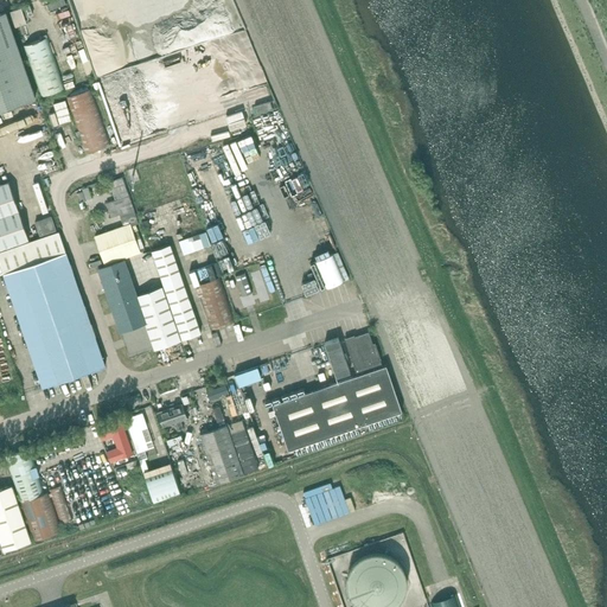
[(68,21),(76,20),(69,0),(68,0),(62,2),(68,21)]
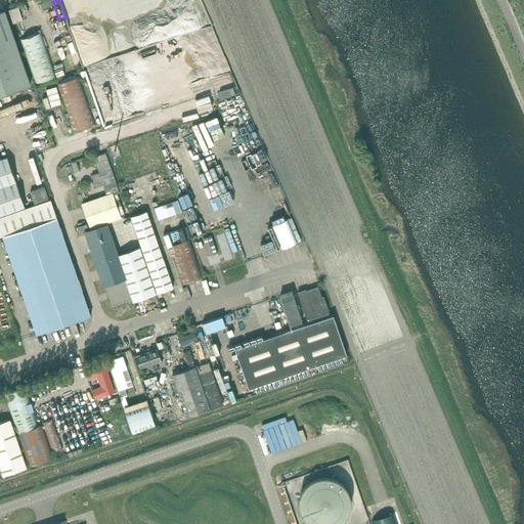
[(0,95),(31,85),(5,10),(0,11),(0,95)]
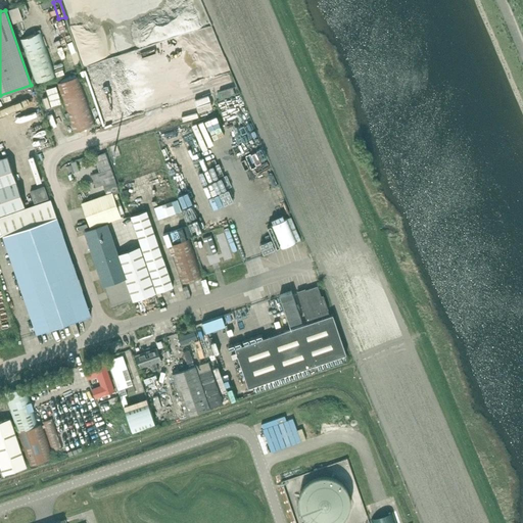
[(35,84),(56,77),(41,32),(19,40),(35,84)]
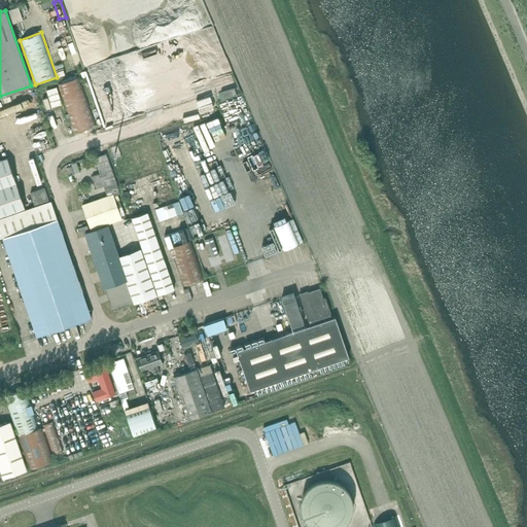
[(80,76),(57,84),(73,133),(96,126),(80,76)]
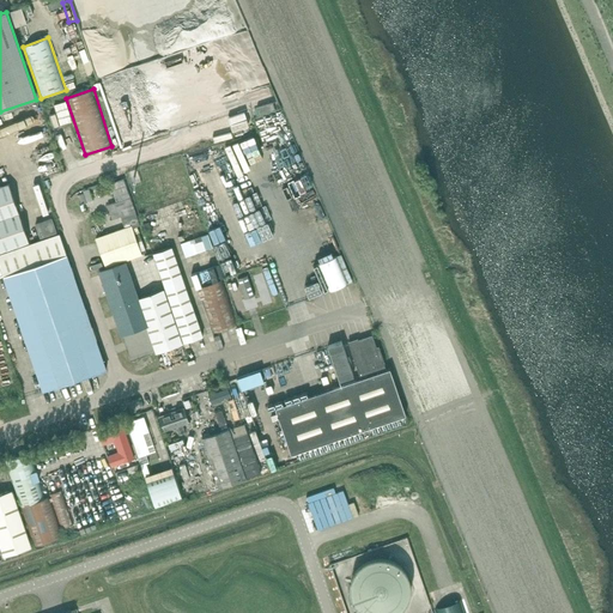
[(140,225),(134,208),(123,178),(110,183),(114,196),(116,196),(119,201),(108,205),(113,219),(116,218),(120,230),(125,228),(125,229),(126,230),(132,228),(140,225)]
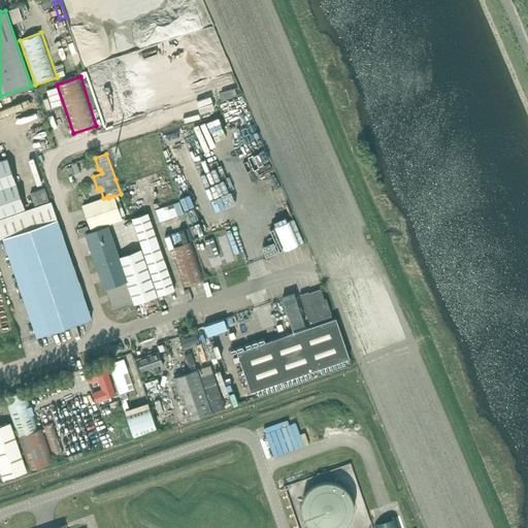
[(0,217),(25,208),(15,182),(7,158),(0,160),(0,217)]
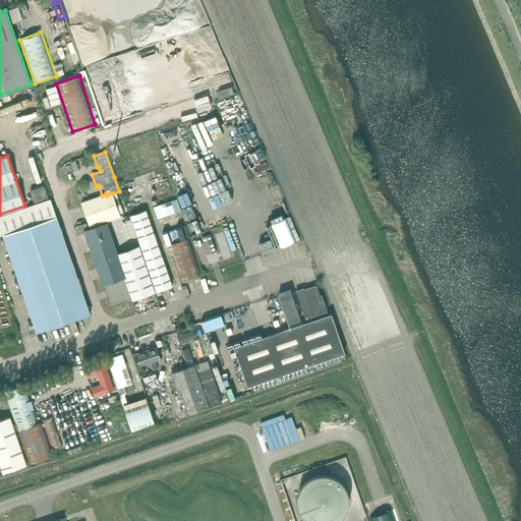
[(74,172),(79,171),(75,161),(70,162),(71,164),(66,166),(69,174),(73,172),(74,172)]
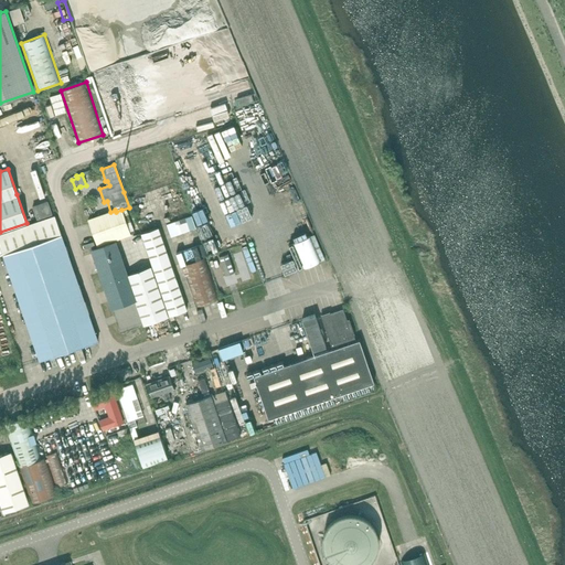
[(172,181),(177,194),(185,192),(182,179),(172,181)]
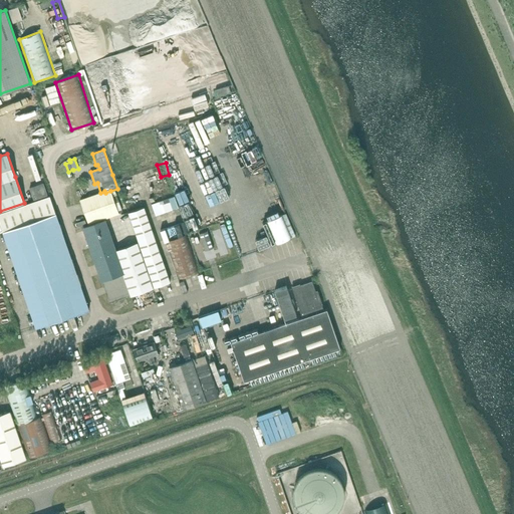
[(111,168),(113,177),(119,175),(117,167),(111,168)]
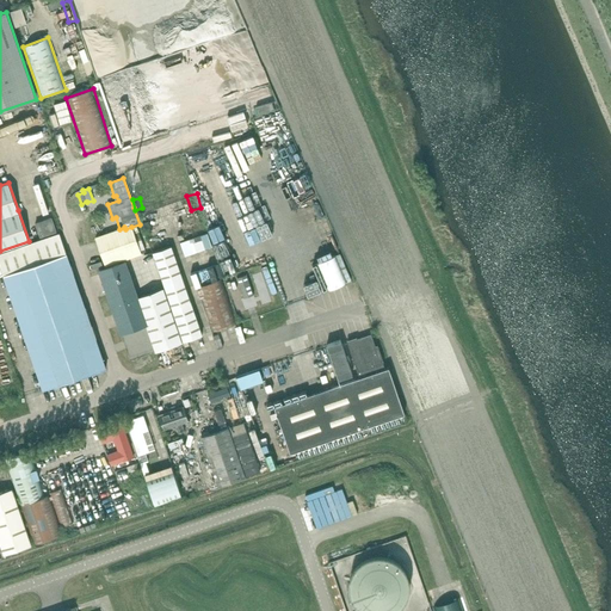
[(51,218),(35,223),(39,238),(56,233),(51,218)]
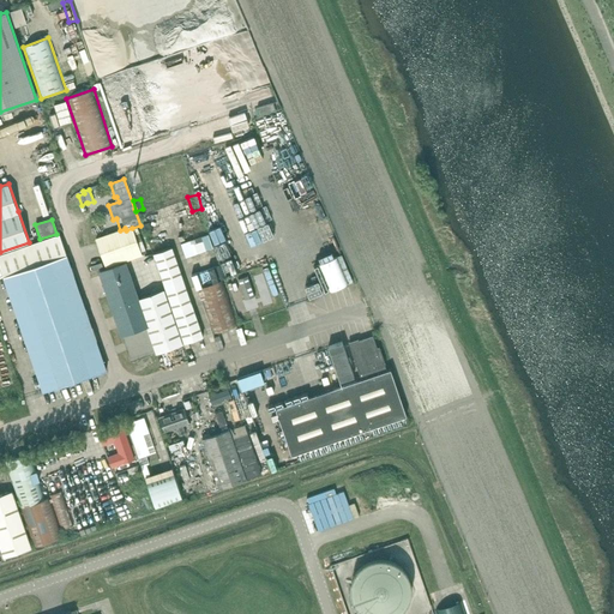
[(143,257),(132,228),(126,230),(125,229),(96,240),(106,269),(126,262),(143,257)]
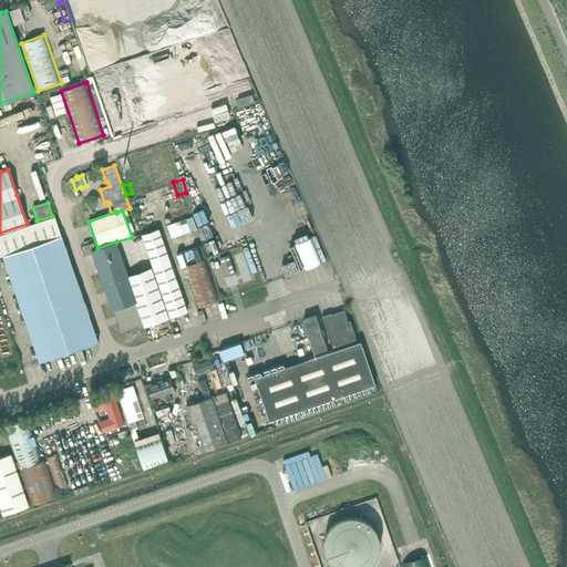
[(239,215),(244,227),(255,223),(250,210),(239,215)]
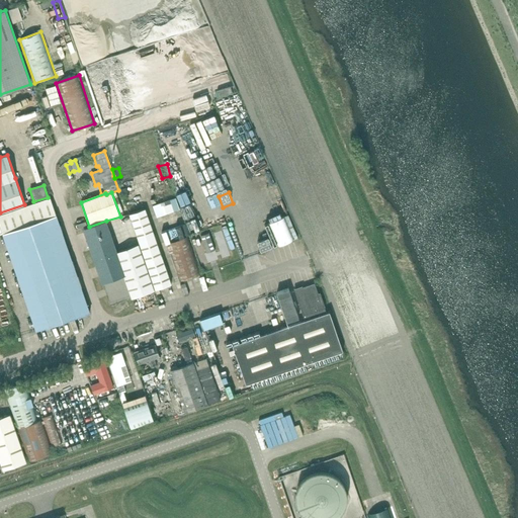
[(90,313),(51,197),(0,214),(0,225),(36,331),(90,313)]
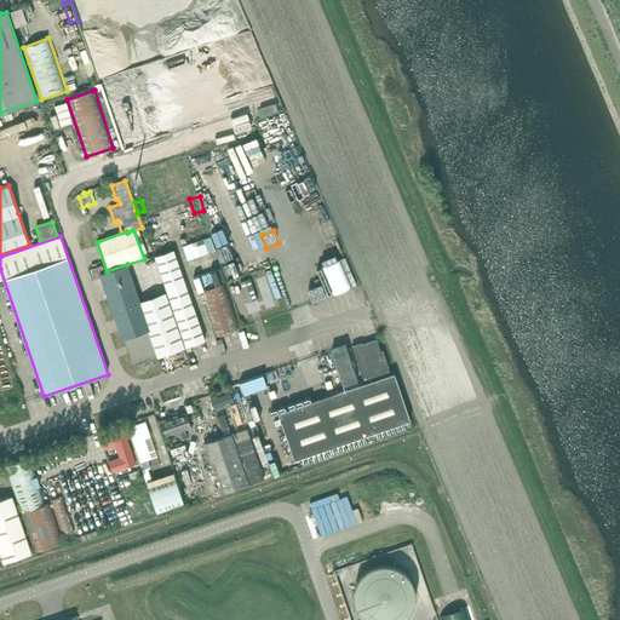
[(223,237),(193,246),(197,259),(228,250),(223,237)]
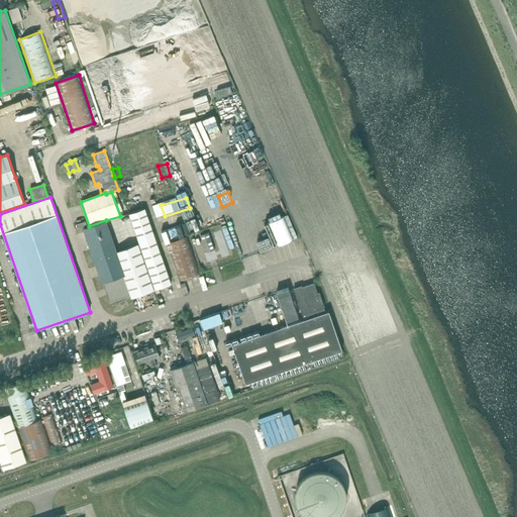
[(146,207),(130,213),(154,289),(173,283),(146,207)]
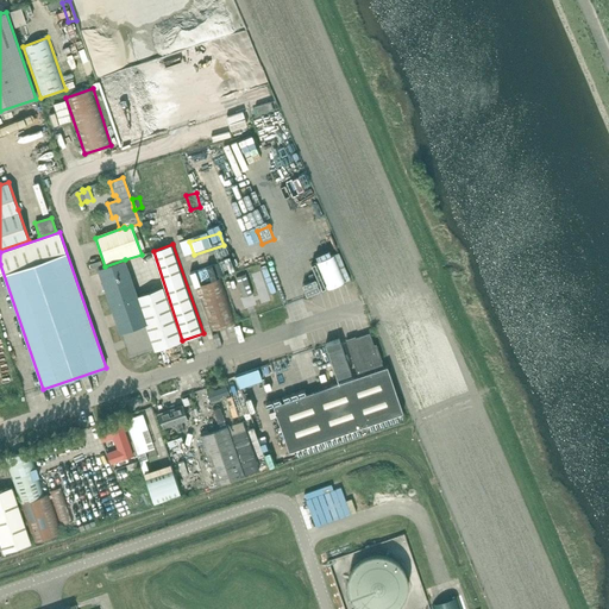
[(233,259),(238,272),(250,268),(245,255),(233,259)]
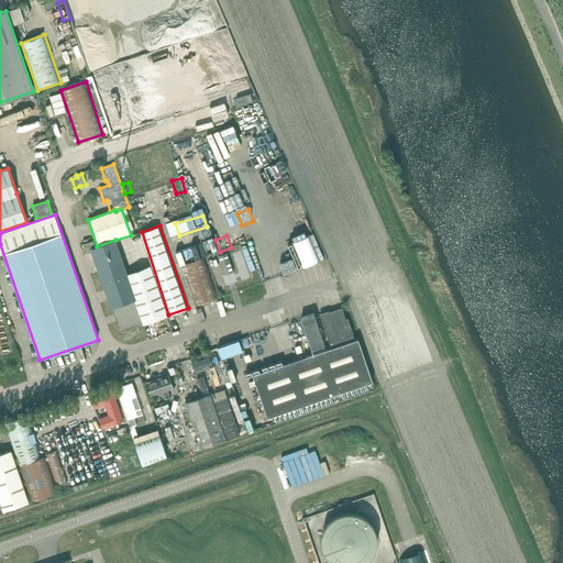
[(127,273),(123,262),(116,240),(97,246),(90,249),(111,308),(136,299),(127,273)]
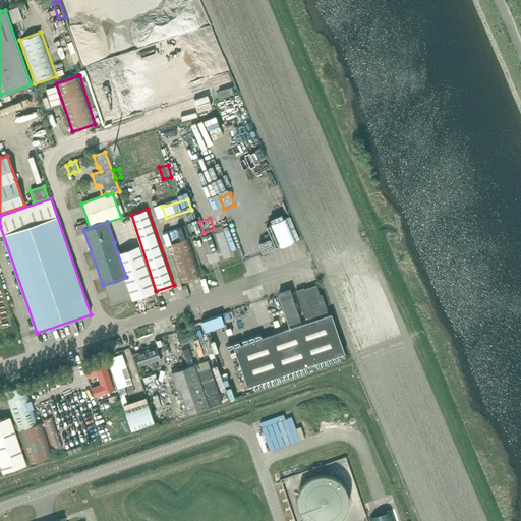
[(245,235),(266,226),(265,222),(243,231),(245,235)]
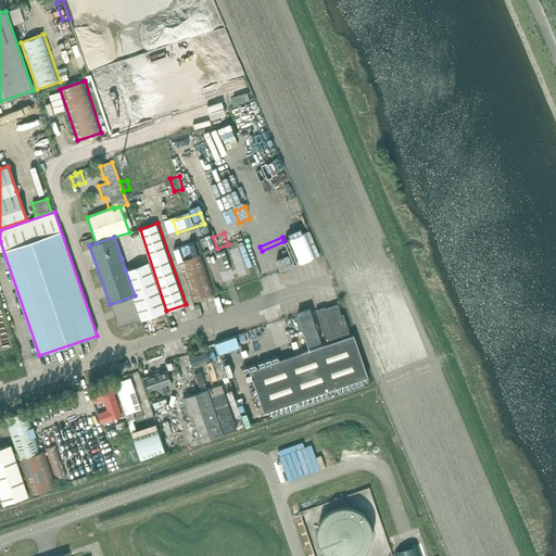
[(249,247),(239,250),(248,277),(257,274),(249,247)]
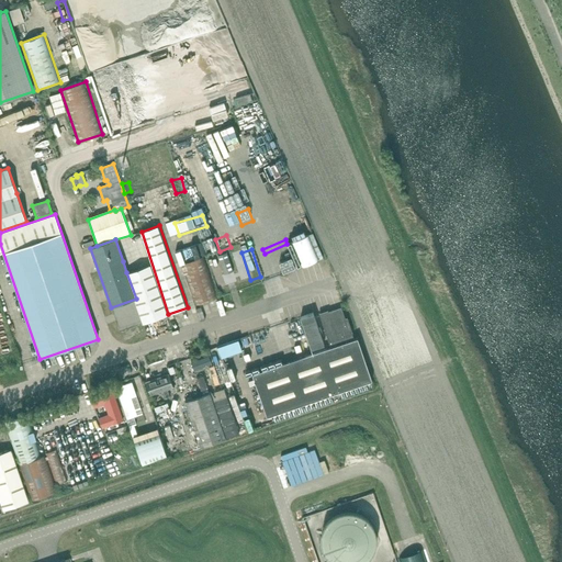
[(224,274),(234,271),(227,253),(217,256),(224,274)]
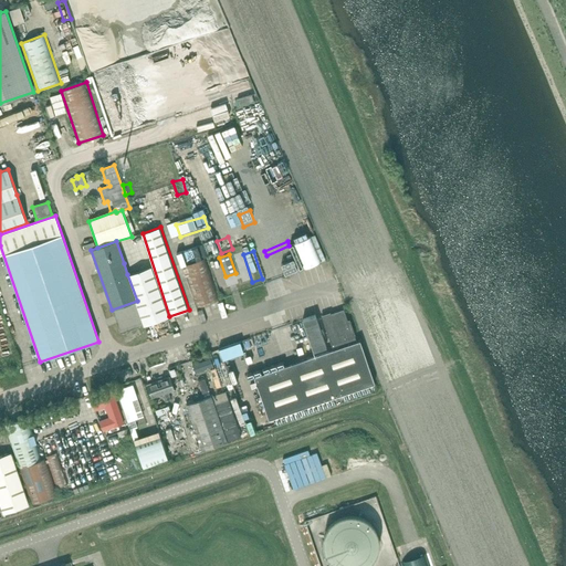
[(197,307),(219,300),(205,258),(182,265),(197,307)]
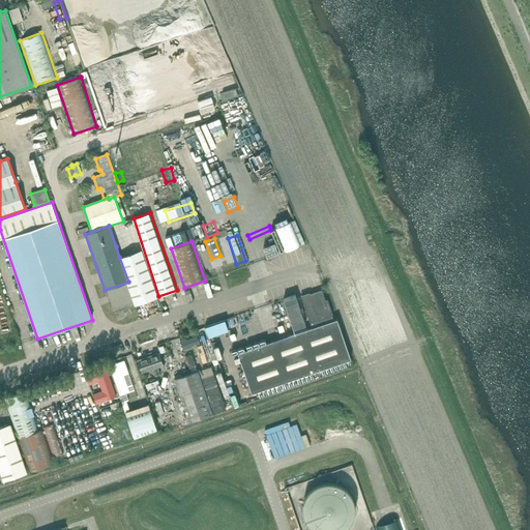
[(119,257),(128,282),(136,304),(158,296),(143,249),(119,257)]
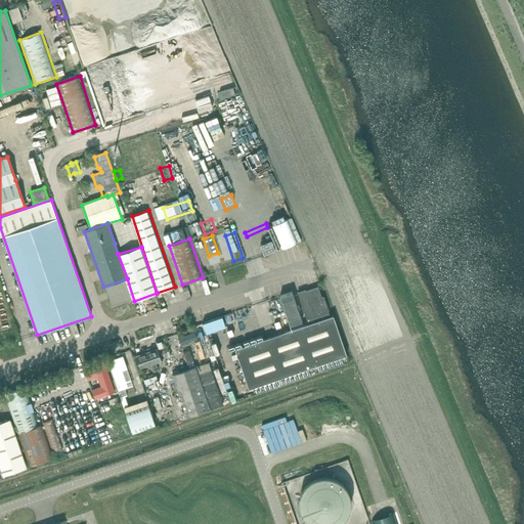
[(323,297),(321,297),(318,287),(306,291),(306,290),(298,293),(306,318),(307,318),(309,323),(235,349),(249,389),(347,355),(334,315),(331,316),(329,310),(323,297)]
